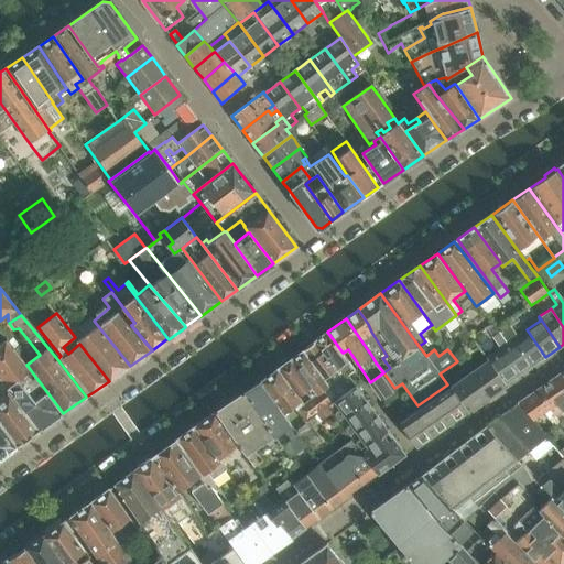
[(85,334),(77,342),(79,344),(109,381),(130,366),(94,321),(82,329),(85,334)]
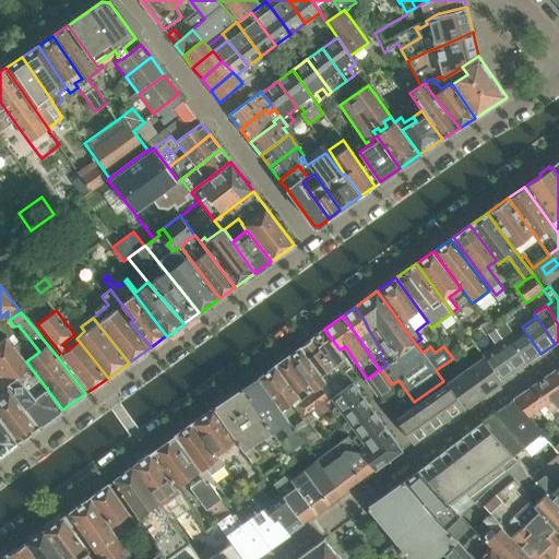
[(503,322),(494,329),(502,341),(508,336),(526,364),(540,354),(522,326),(512,333),(503,322)]
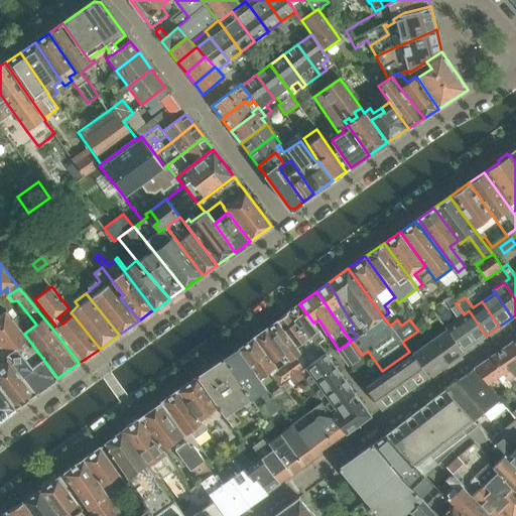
[(317,330),(312,324),(313,323),(299,303),(298,304),(288,311),(313,346),(317,342),(324,338),(317,330)]
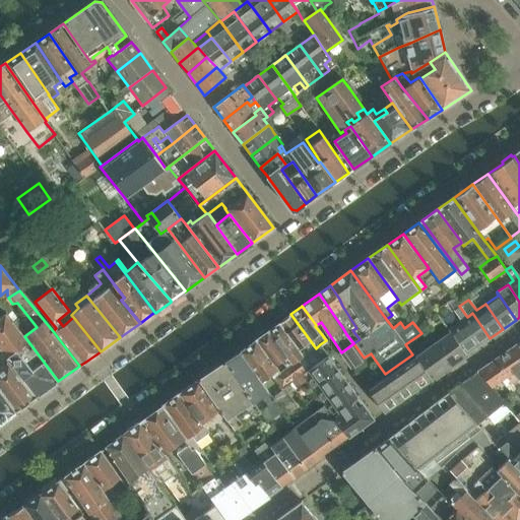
[(0,317),(0,347),(37,396),(58,381),(24,336),(6,313),(0,317)]
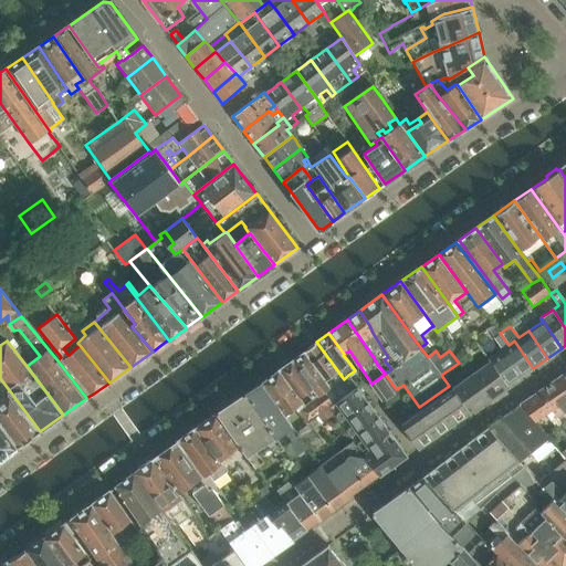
[(509,345),(501,349),(521,377),(533,368),(514,341),(509,345)]
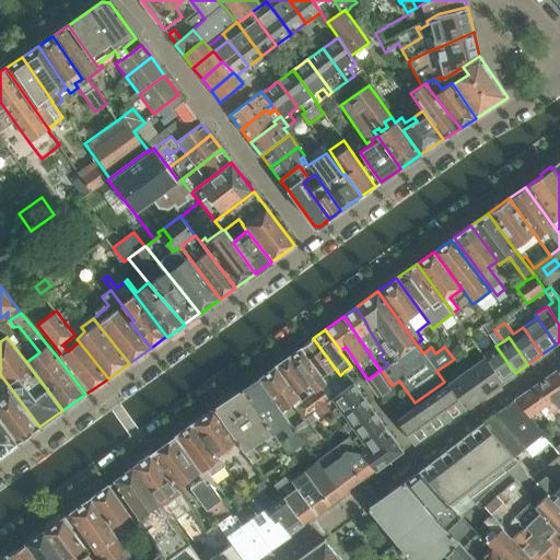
[(353,383),(345,371),(340,375),(313,338),(303,347),(338,394),(353,383)]
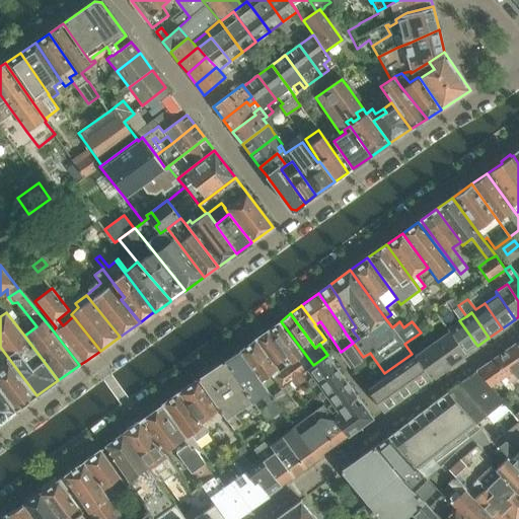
[(459,320),(448,328),(465,354),(477,346),(459,320)]
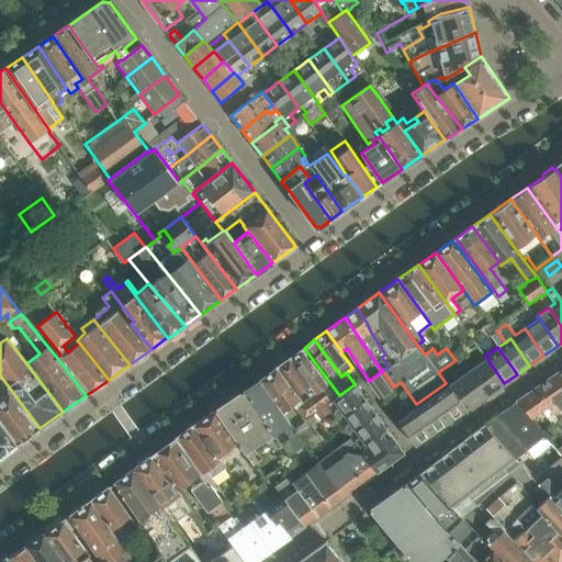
[(290,358),(315,392),(303,401),(298,405),(308,420),(315,416),(318,422),(332,412),(333,407),(329,402),(339,395),(304,348),(290,358)]
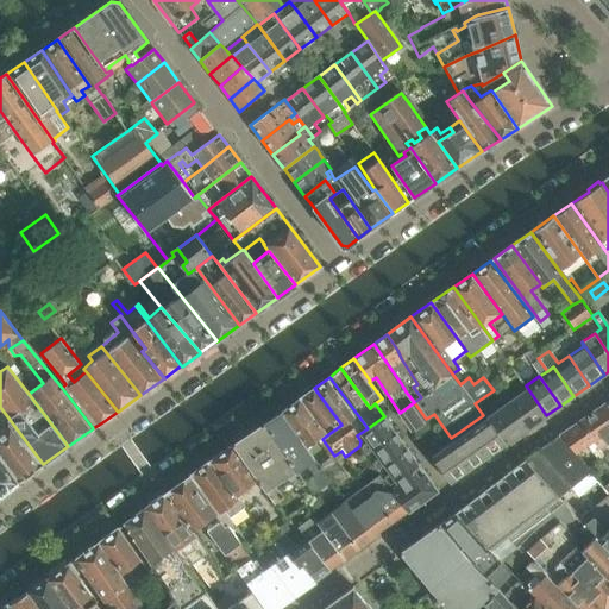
[(525,387),(526,388),(507,402),(526,429),(546,415),(526,385),(525,387)]
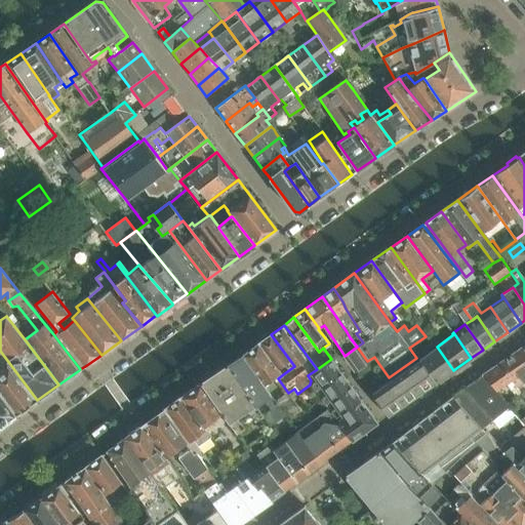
[(258,342),(283,374),(294,366),(271,334),(258,342)]
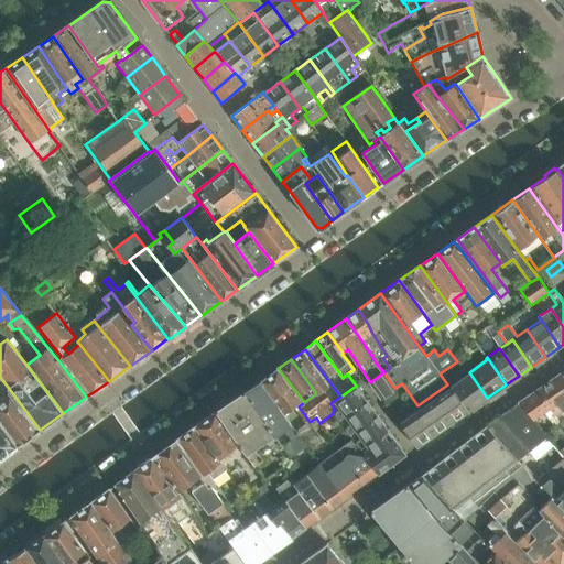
[(299,407),(304,402),(278,368),(260,382),(291,426),(297,435),(300,438),(320,423),(316,418),(310,422),(299,407)]
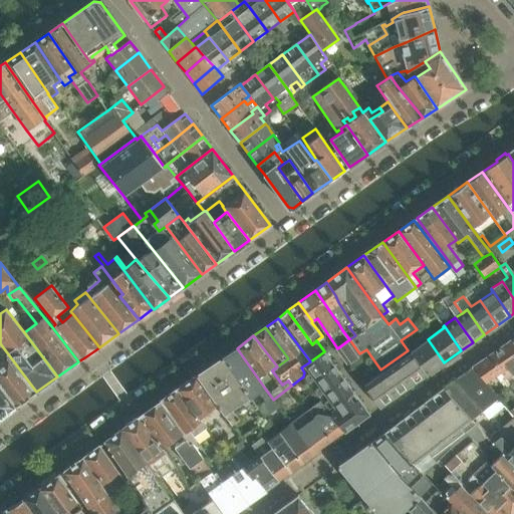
[(349,339),(337,348),(347,362),(359,353),(349,339)]
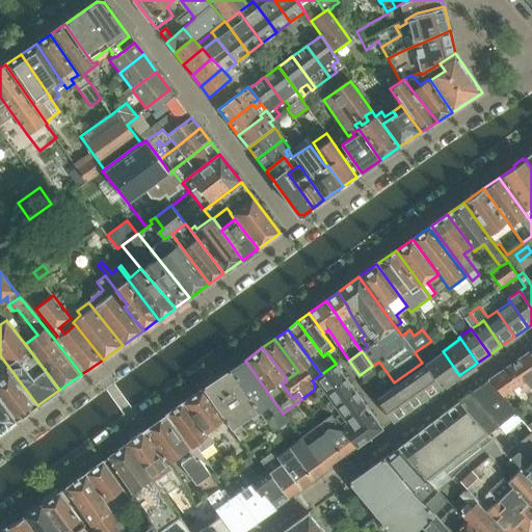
[(443,351),(425,364),(442,388),(459,375),(443,351)]
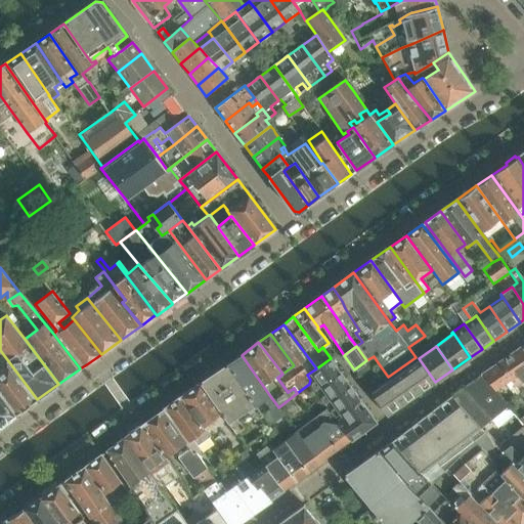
[(0,394),(15,415),(37,399),(0,350),(0,394)]
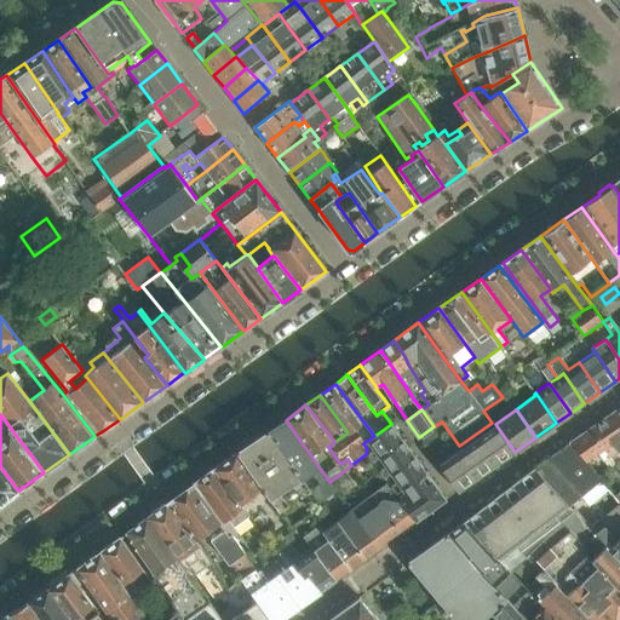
[(619,428),(610,414),(592,428),(612,457),(618,452),(612,445),(619,438),(619,428)]
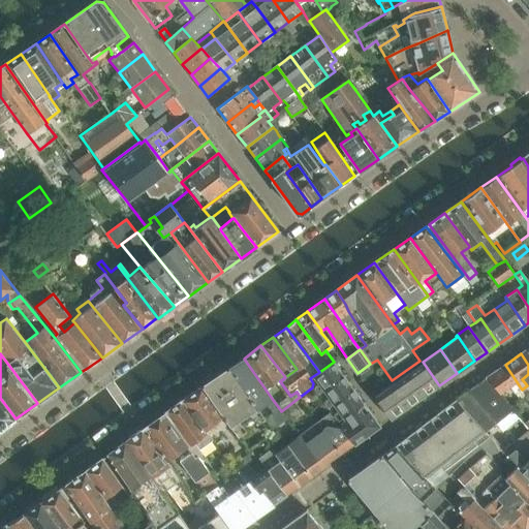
[(244,359),(229,368),(259,410),(273,400),(244,359)]
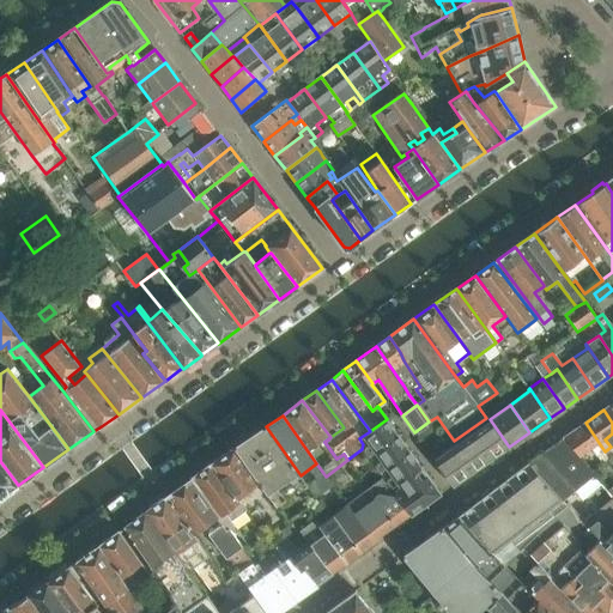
[(429,422),(414,432),(420,441),(442,424),(437,417),(429,422)]
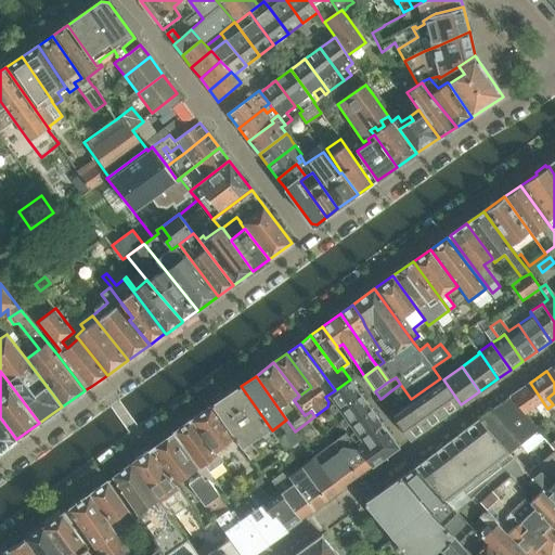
[(325,397),(328,402),(327,407),(332,412),(360,392),(350,379),(335,390),(325,397)]
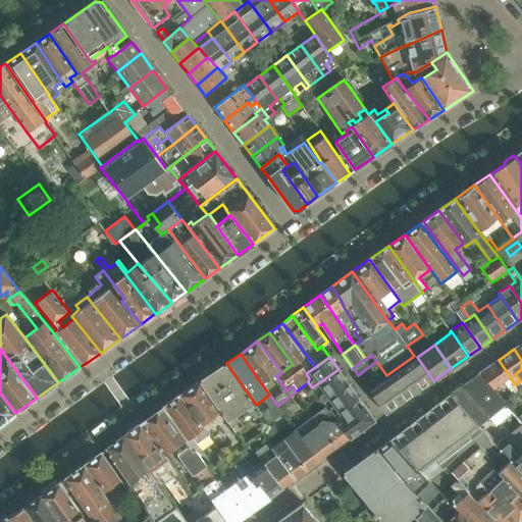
[(417,359),(369,393),(385,415),(433,380),(417,357),(416,358),(417,359)]
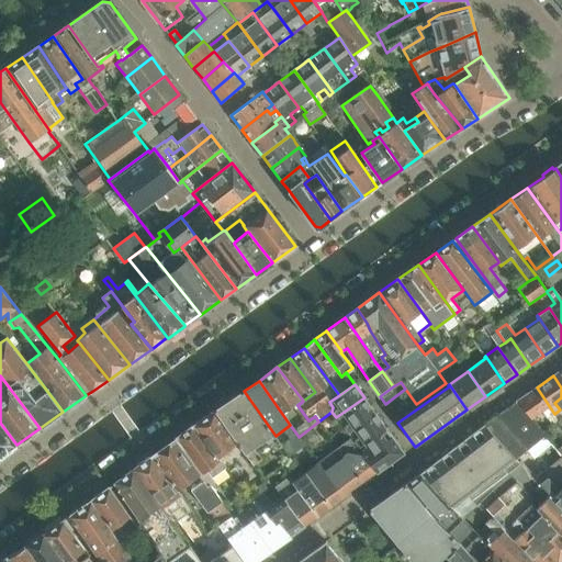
[(537,388),(518,401),(532,418),(541,412),(542,413),(548,409),(552,415),(554,414),(537,388)]
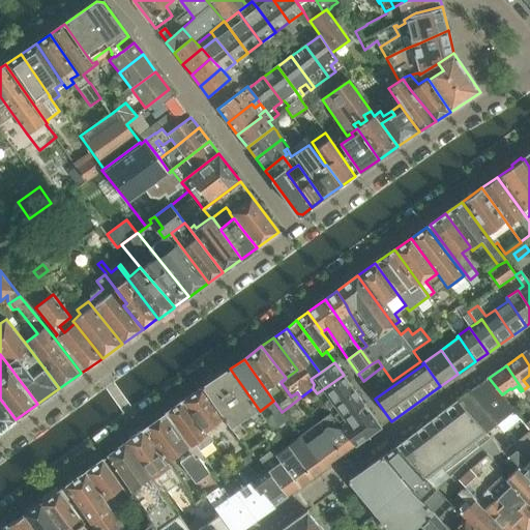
[(238,407),(235,412),(241,420),(234,425),(241,437),(247,432),(240,422),(249,415),(258,425),(266,419),(265,419),(259,411),(260,411),(230,369),(217,377),(238,407)]
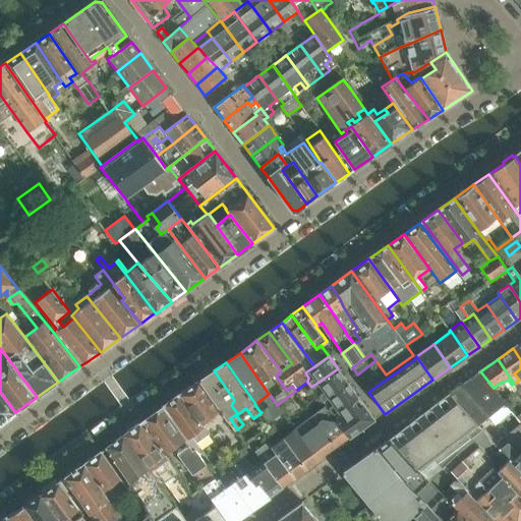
[(338,368),(311,387),(320,398),(345,380),(338,368)]
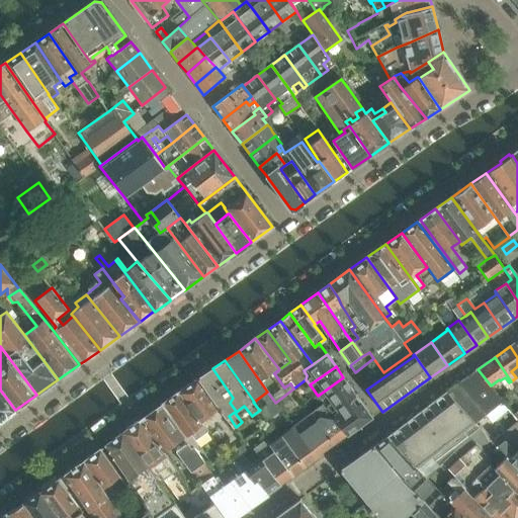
[(230,403),(233,398),(212,368),(200,376),(229,416),(236,411),(230,403)]
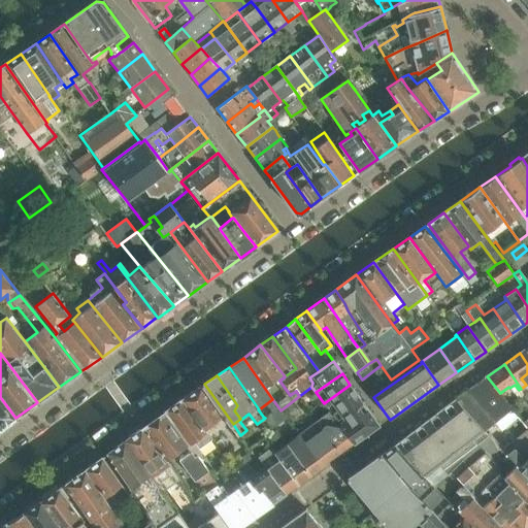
[(487,376),(456,397),(488,437),(491,434),(489,433),(488,434),(485,432),(494,424),(498,428),(516,414),(500,394),(500,393),(487,376)]
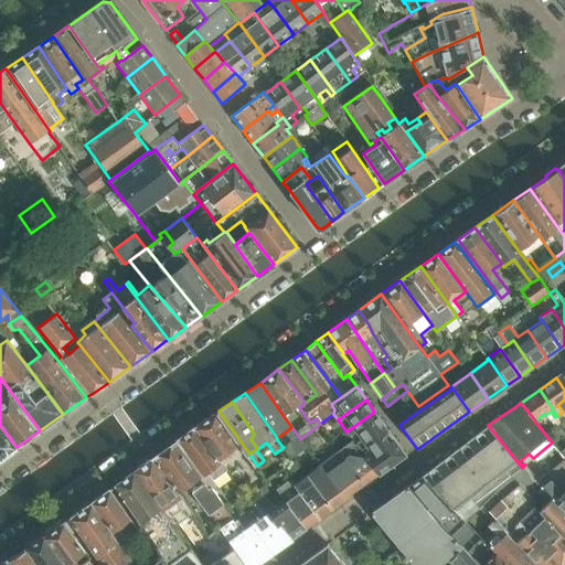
[(257,466),(249,454),(219,411),(216,413),(201,424),(215,445),(224,457),(238,446),(255,468),(257,466)]
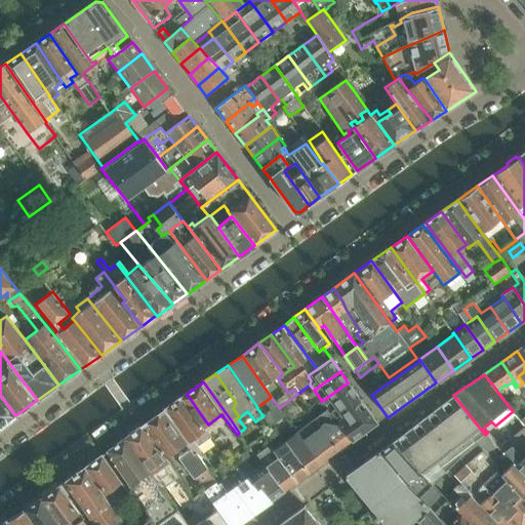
[(348,382),(322,401),(329,413),(357,394),(348,382)]
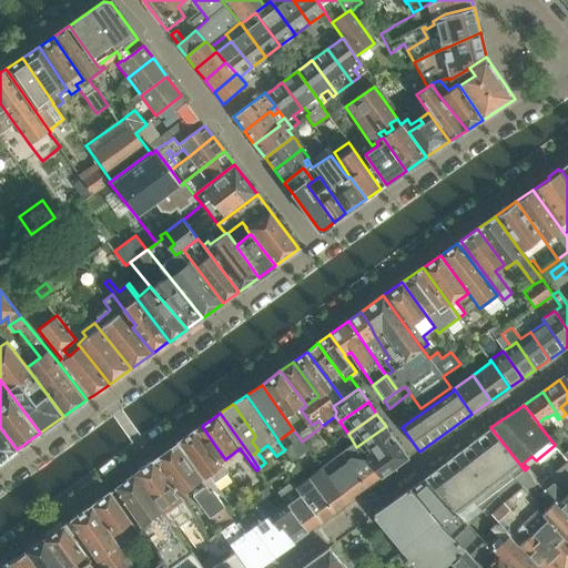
[(210,487),(195,496),(211,518),(223,508),(225,506),(216,495),(221,492),(215,484),(229,474),(221,464),(225,459),(216,447),(202,426),(182,440),(210,479),(206,483),(210,487)]
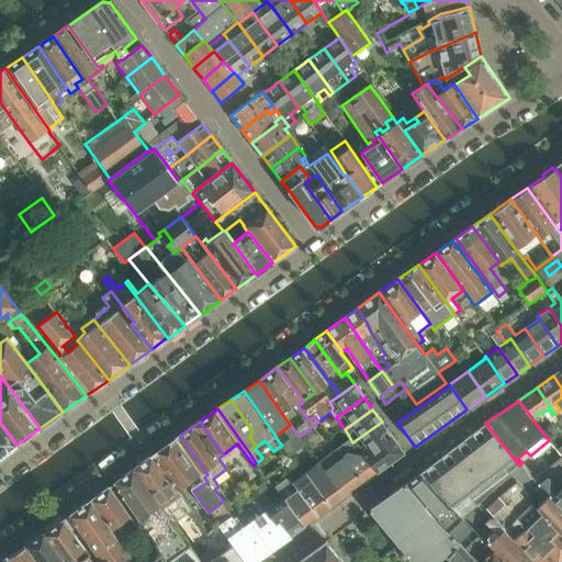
[(0,457),(17,445),(0,423),(0,457)]
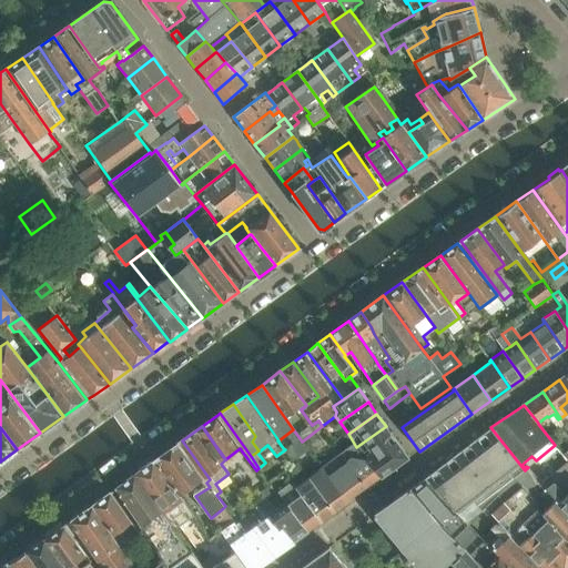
[(482,508),(479,506),(514,478),(525,470),(490,427),(488,429),(425,478),(466,521),(469,525),(483,513),(482,508)]
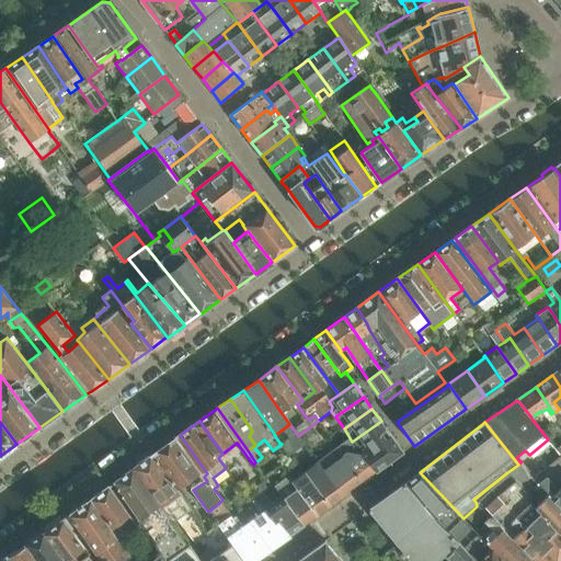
[(296,433),(281,444),(282,444),(289,456),(305,445),(298,436),(296,433)]
